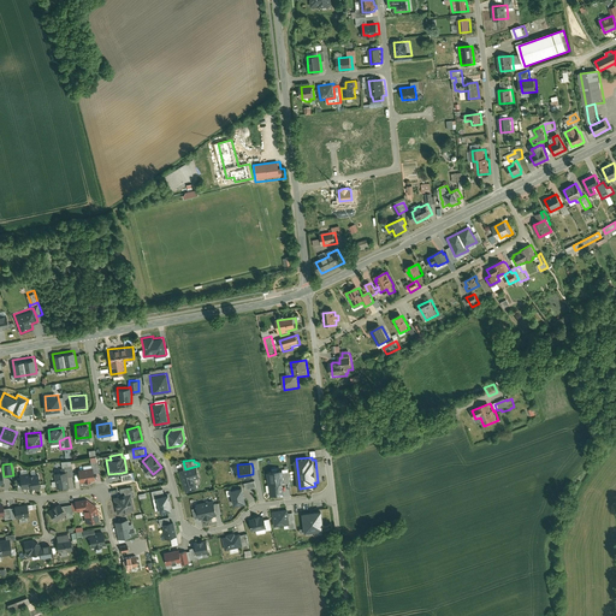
[(93,466),(77,468),(80,480),(95,478),(94,471),(93,466)]
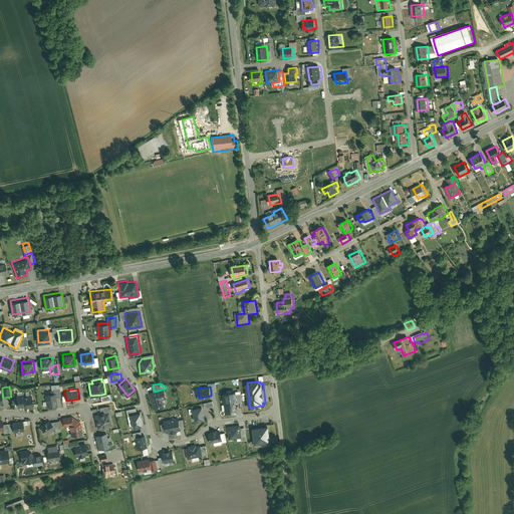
[(155,392),(152,393),(157,409),(166,407),(163,399),(168,398),(165,389),(155,392)]
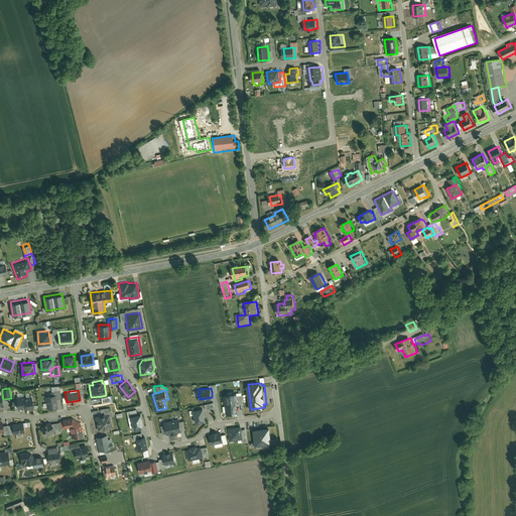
[(226,404),(228,414),(239,412),(238,403),(239,403),(238,395),(238,393),(226,394),(228,404),(226,404)]
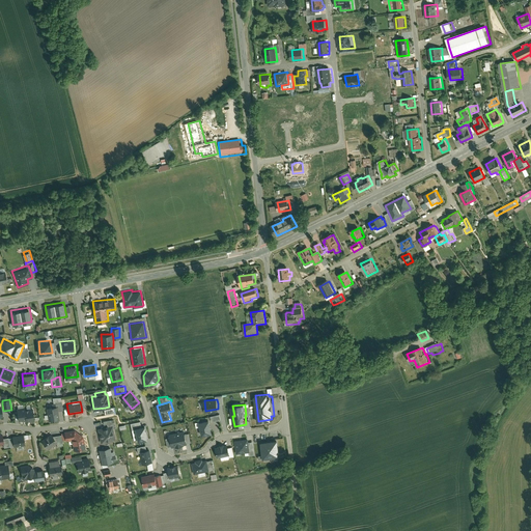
[(56,406),(47,408),(49,420),(53,419),(53,420),(59,419),(58,410),(57,406),(56,406)]
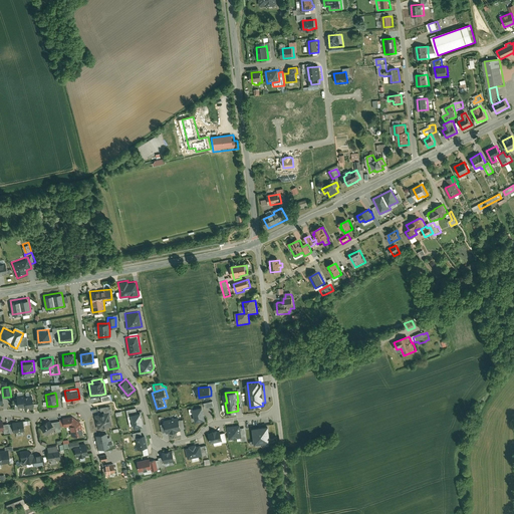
[(24,394),(16,395),(18,407),(25,406),(25,408),(34,407),(32,395),(24,396),(24,394)]
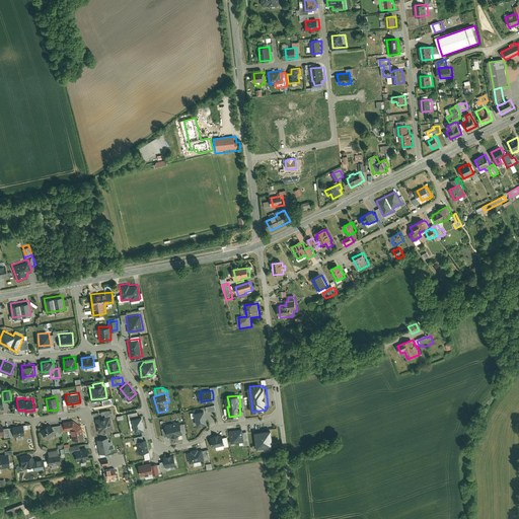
[(108,418),(109,417),(109,418),(113,417),(112,412),(108,413),(108,410),(100,412),(102,419),(108,418)]
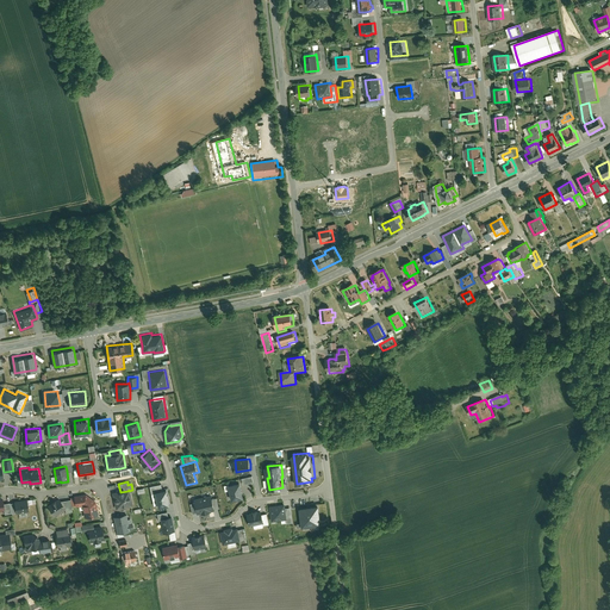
[(242,481),(230,484),(234,498),(244,496),(242,481)]
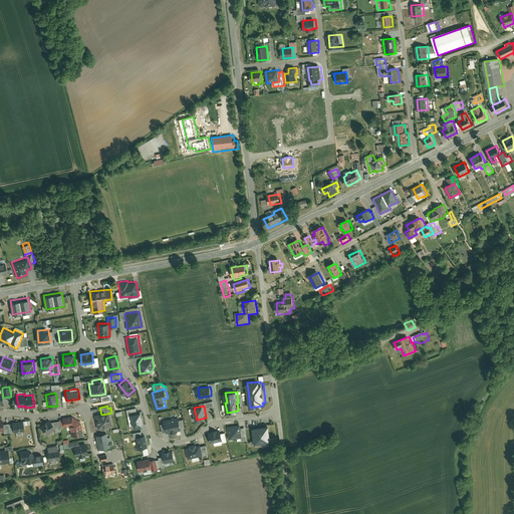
[(138,413),(132,414),(135,426),(145,424),(142,412),(138,413)]
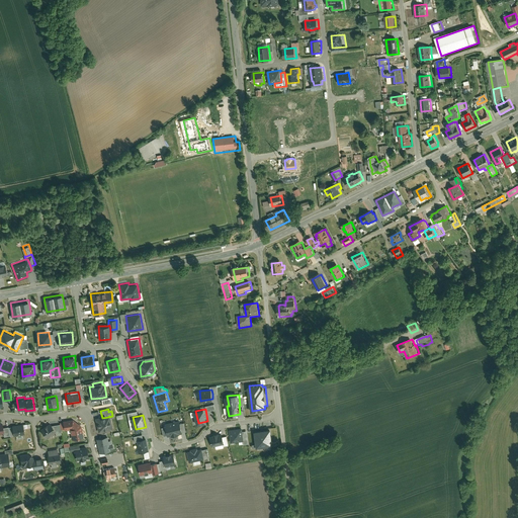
[(102,418),(96,419),(99,431),(111,428),(108,417),(102,418)]
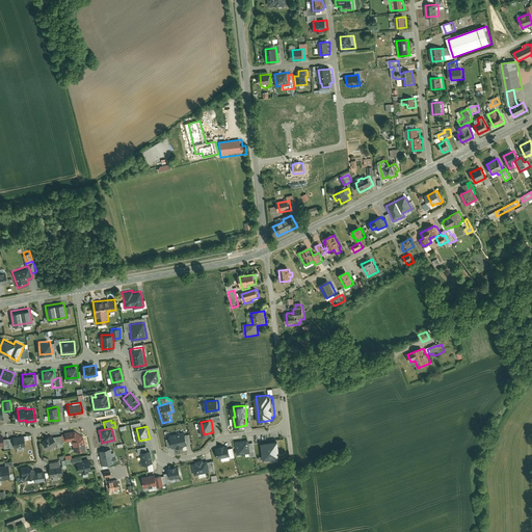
[(72,439),(74,450),(85,448),(83,435),(75,429),(64,431),(67,440),(72,439)]
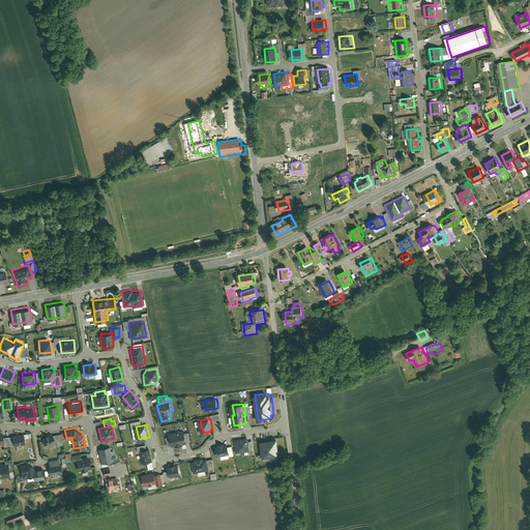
[(185,430),(170,433),(170,435),(172,444),(187,441),(185,432),(185,430)]
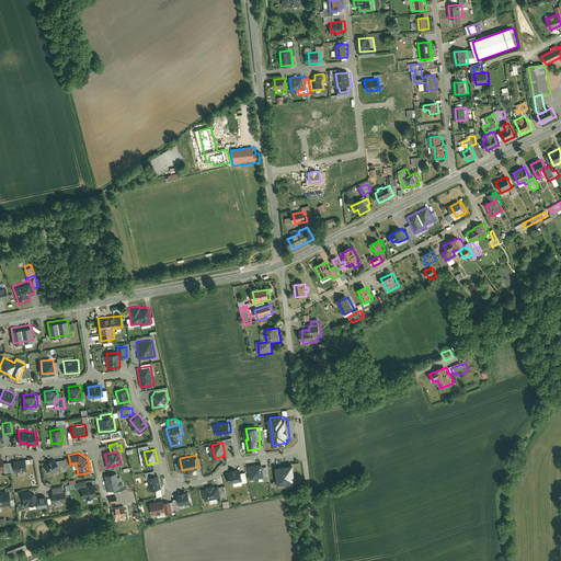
[(55,457),(44,464),(49,473),(59,467),(60,466),(56,459),(55,457)]
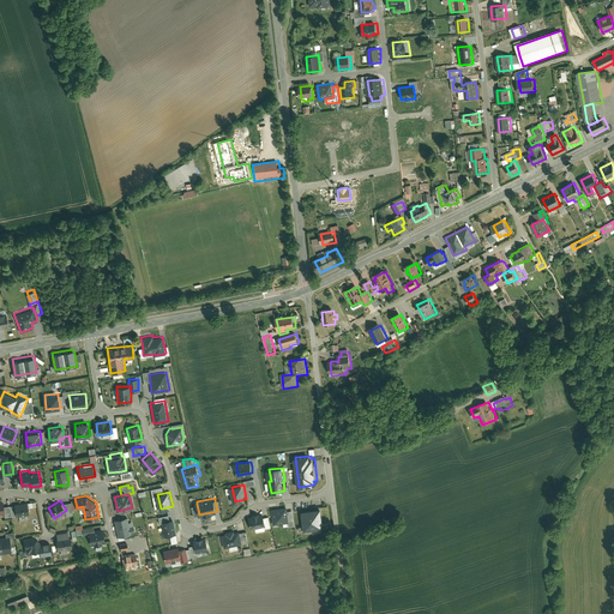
[(29,513),(28,501),(14,503),(14,505),(17,515),(17,516),(29,513)]
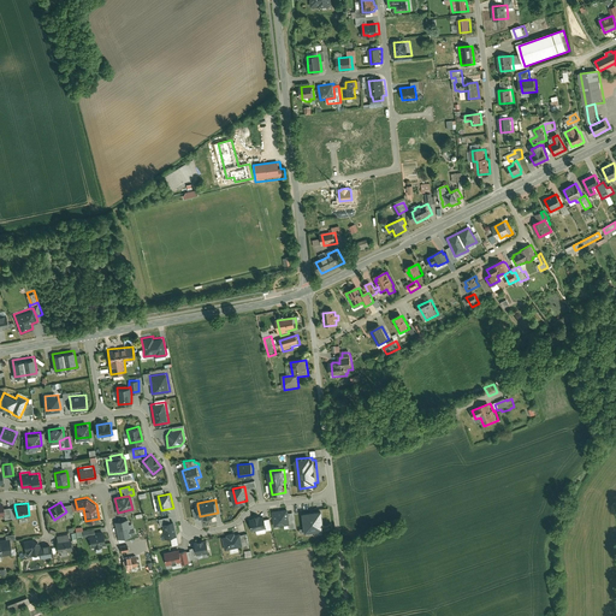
[(71,503),(61,504),(66,511),(65,513),(67,516),(73,515),(72,510),(71,503)]
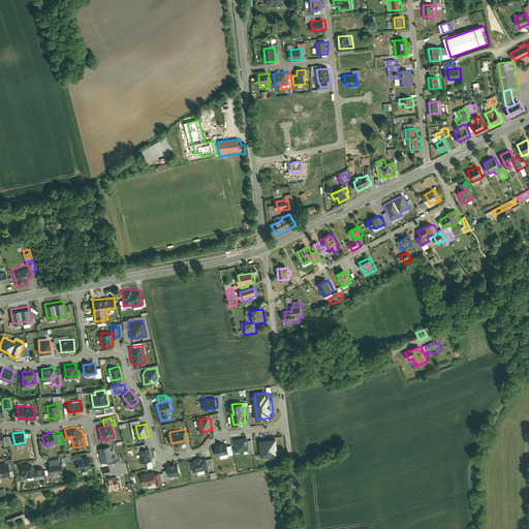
[(247,437),(236,438),(237,450),(249,448),(248,440),(247,437)]
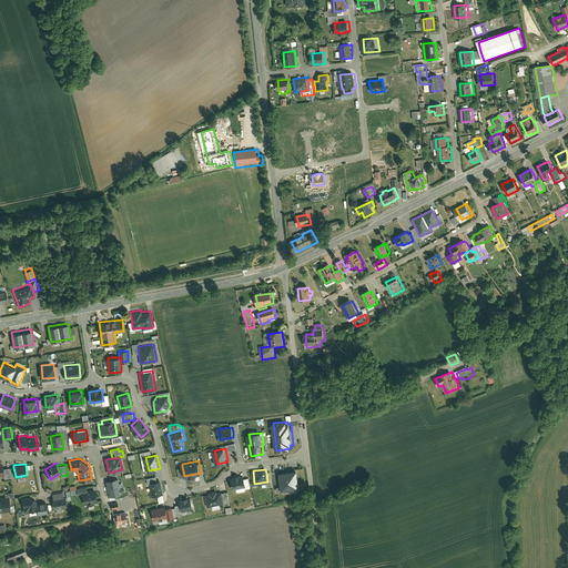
[(298,470),(281,473),(283,488),(300,487),(298,470)]
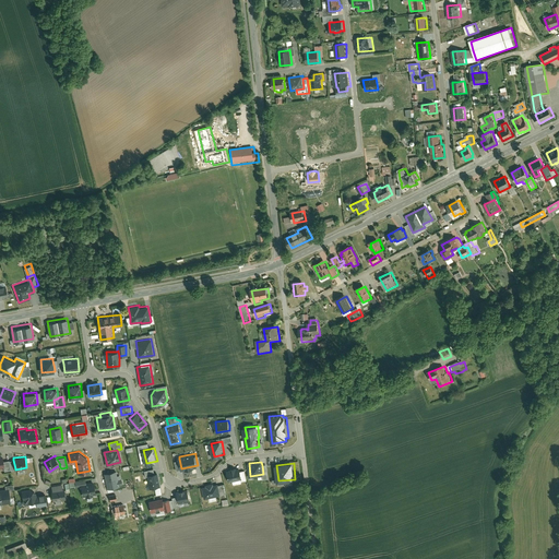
[(240,467),(227,470),(229,480),(242,477),(241,471),(240,467)]
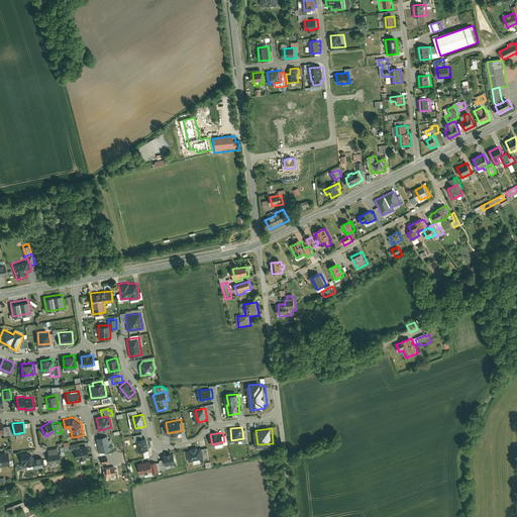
[(111,442),(109,443),(107,435),(96,437),(99,451),(110,449),(110,447),(112,447),(111,442)]
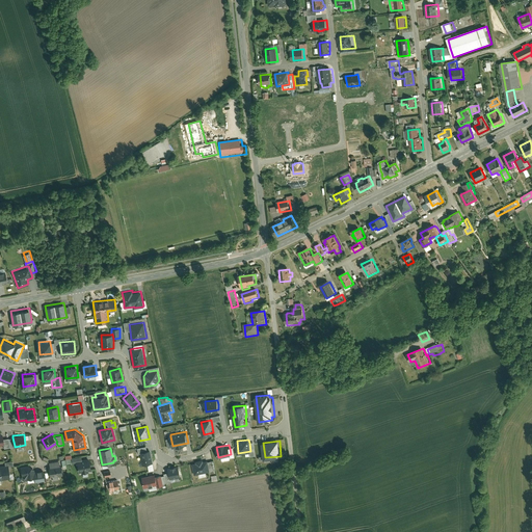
[(148,451),(141,452),(143,463),(154,461),(152,450),(148,451)]
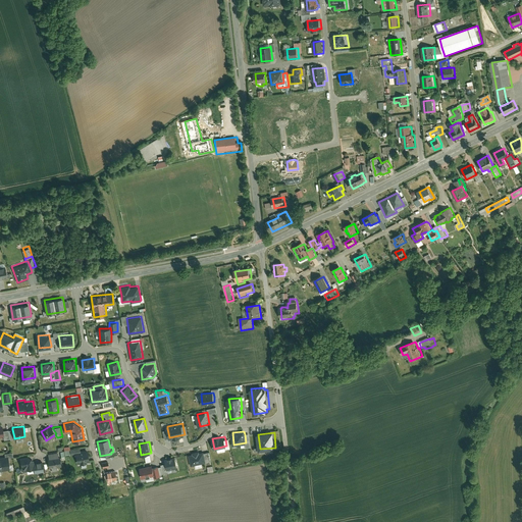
[(81,450),(74,451),(74,452),(76,462),(89,460),(88,449),(81,450)]
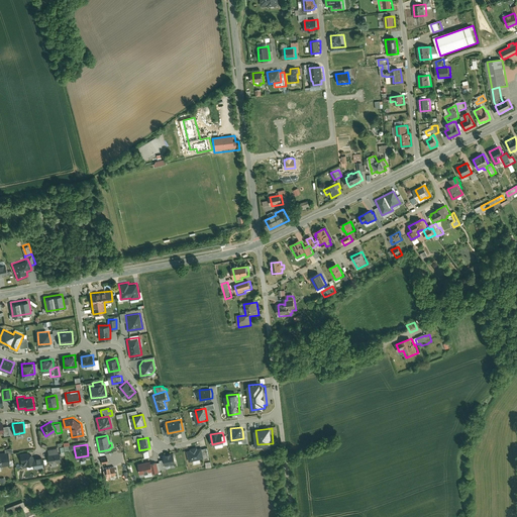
[(191,449),(188,449),(190,459),(204,456),(202,447),(198,447),(198,446),(191,447),(191,449)]
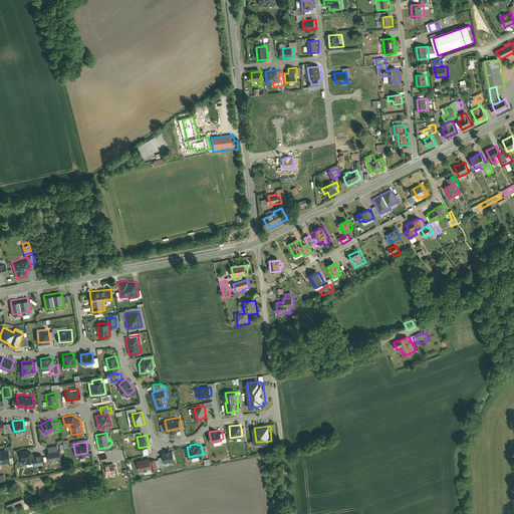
[(47,446),(47,449),(48,460),(59,459),(58,448),(57,448),(56,445),(47,446)]
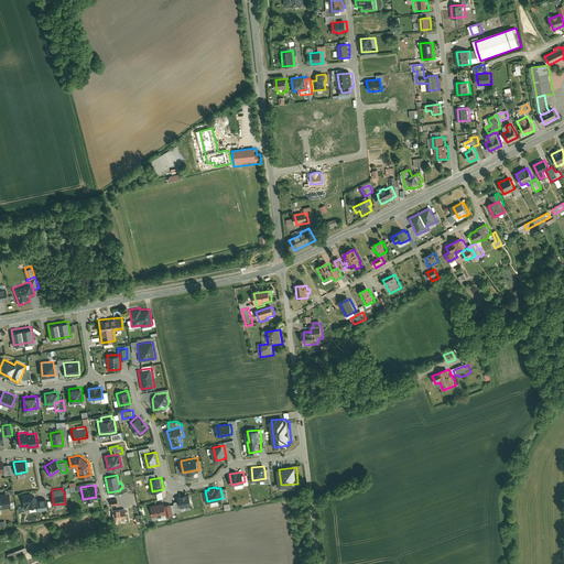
[(191,492),(180,495),(180,500),(181,506),(193,503),(191,492)]
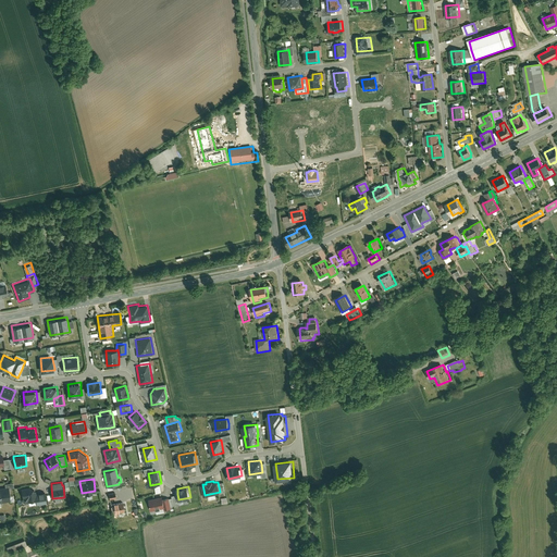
[(0,487),(0,503),(12,502),(10,490),(10,489),(7,489),(7,487),(0,487)]
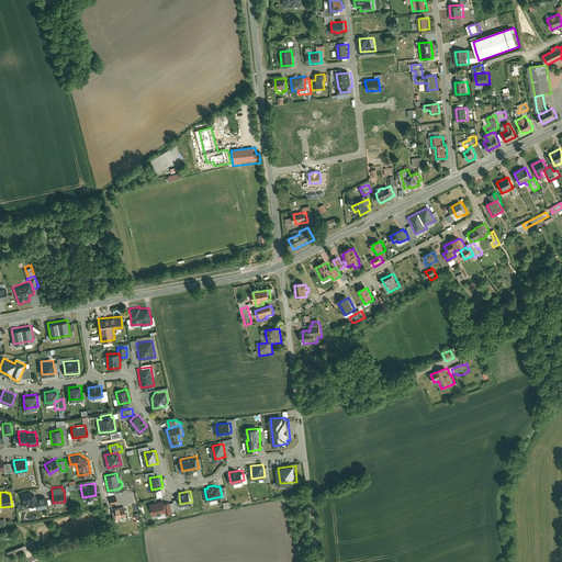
[(29,506),(37,505),(38,510),(48,508),(47,497),(37,498),(36,496),(32,493),(23,494),(24,504),(29,506)]
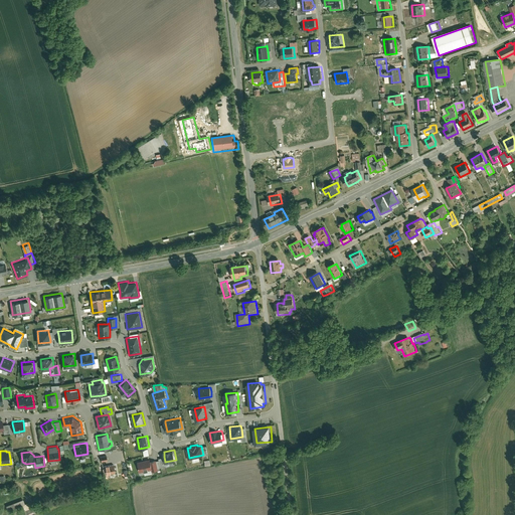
[(151,459),(138,462),(140,470),(153,468),(151,461),(151,459)]
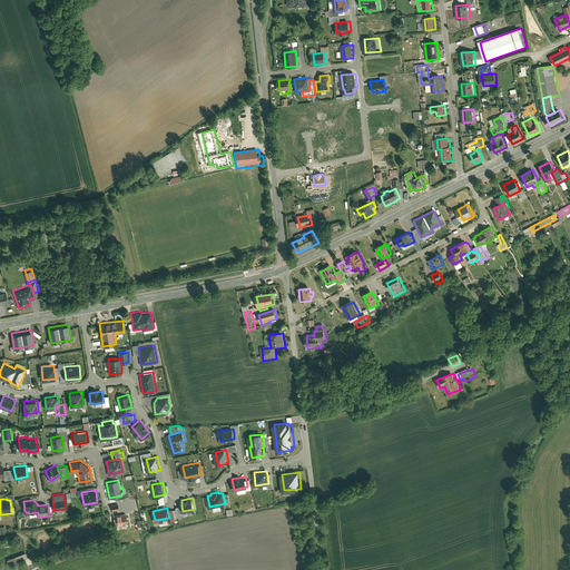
[(126,512),(116,514),(117,524),(127,522),(126,512)]
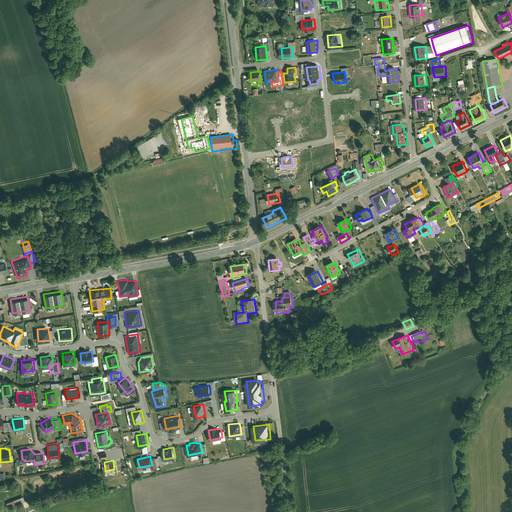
[(24,497),(7,504),(9,508),(23,502),(26,501),(24,497)]
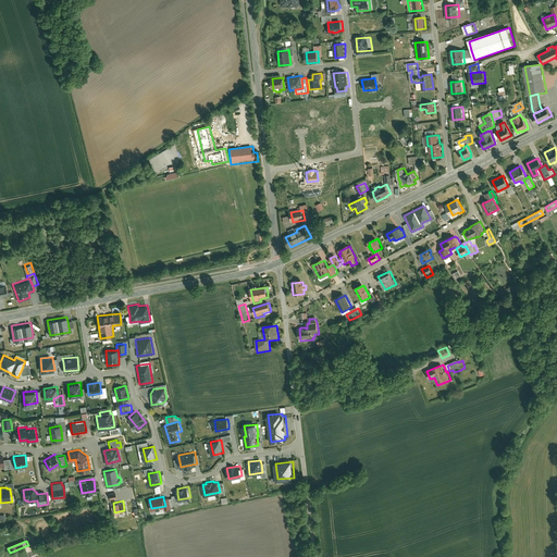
[(28,545),(25,546),(29,556),(38,554),(36,548),(34,543),(28,545)]
